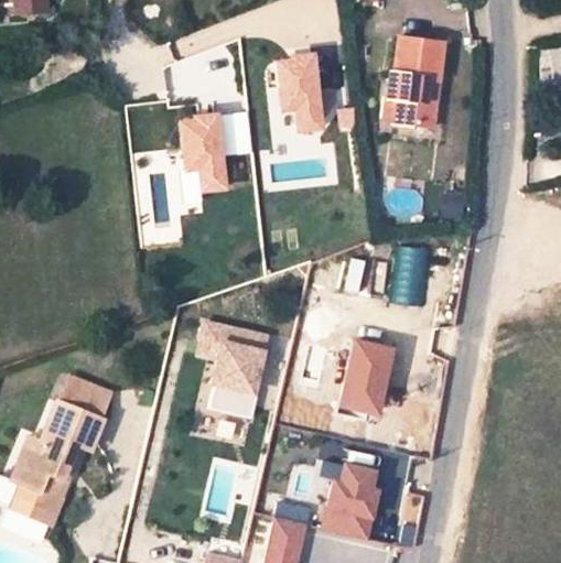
[(45,0),(17,0),(19,22),(47,19),(45,0)]
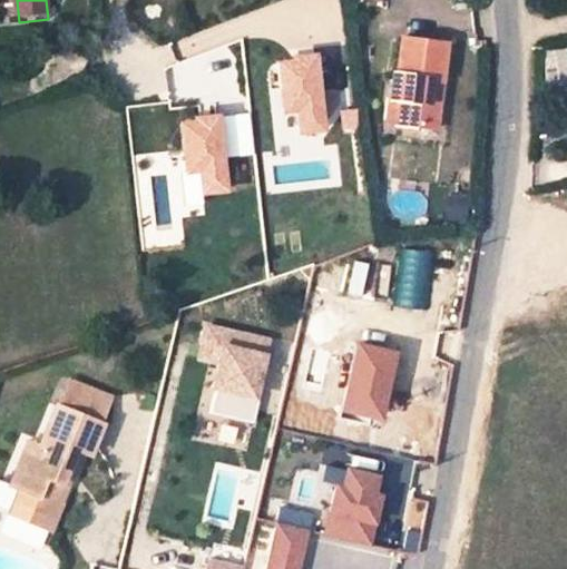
[(289,36),(292,50),(314,45),(310,30),(289,36)]
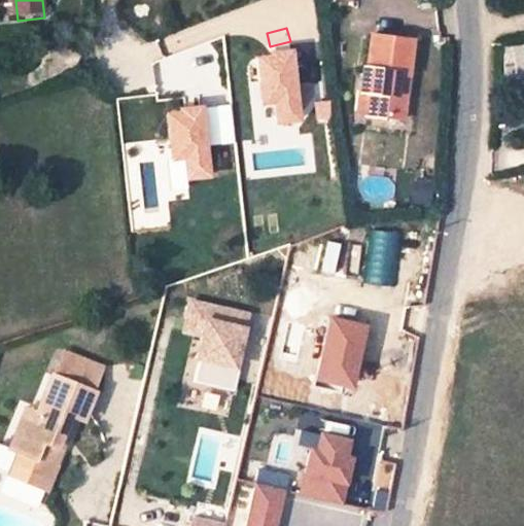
[(396,90),(397,69),(409,70),(412,36),(371,32),(369,63),(362,63),(360,86),(371,88),(368,110),(404,115),(407,91),(396,90)]
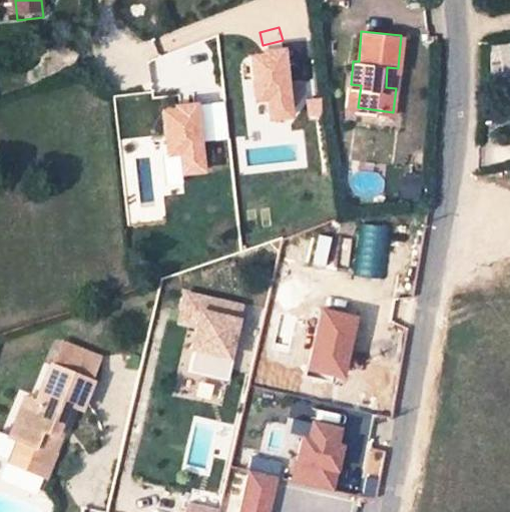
[(387,67),(386,87),(396,88),(398,68),(387,67)]
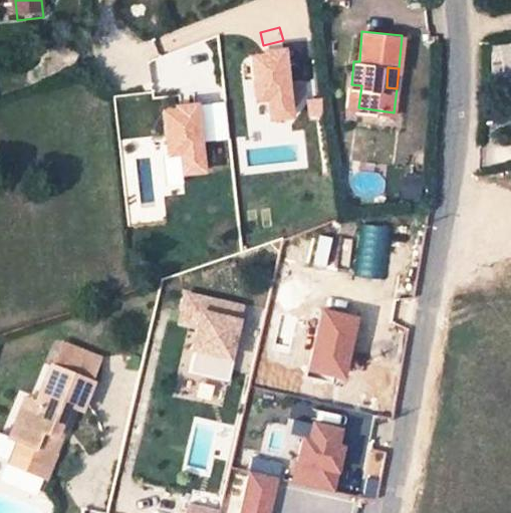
[(358,107),(361,85),(351,84),(349,107),(358,107)]
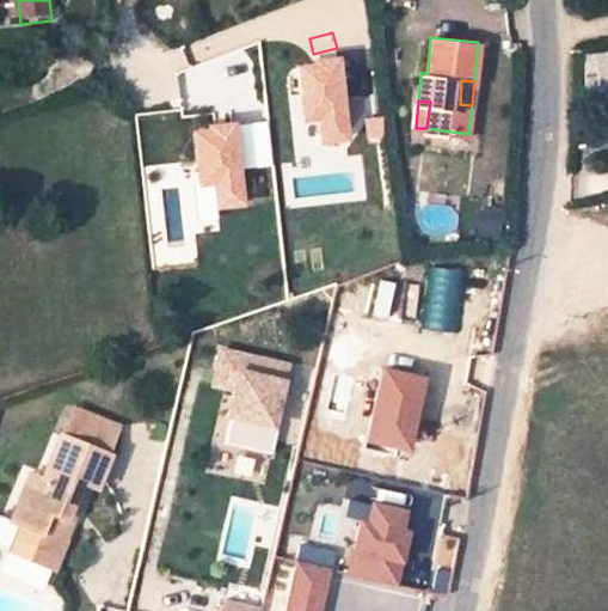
[(429,269),(428,331),(464,331),(466,270),(429,269)]
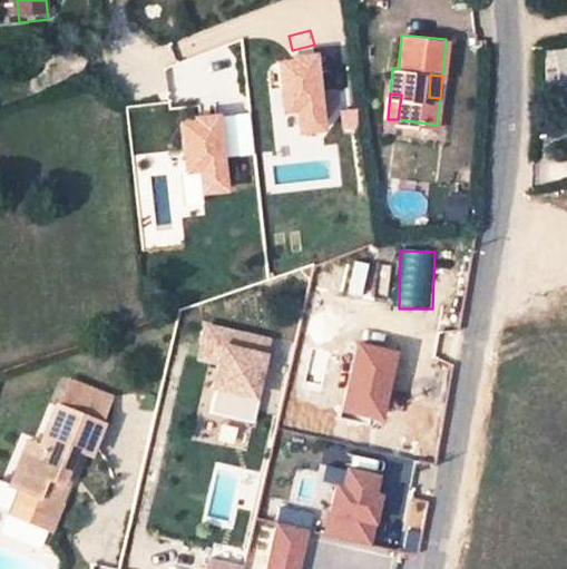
[(212,365),(202,412),(251,423),(271,337),(202,322),(193,361),(212,365)]
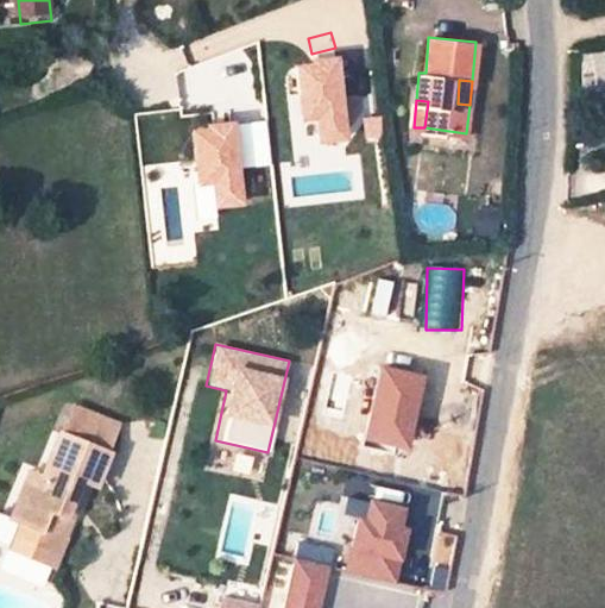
[(339,383),(328,428),(365,437),(376,393),(339,383)]
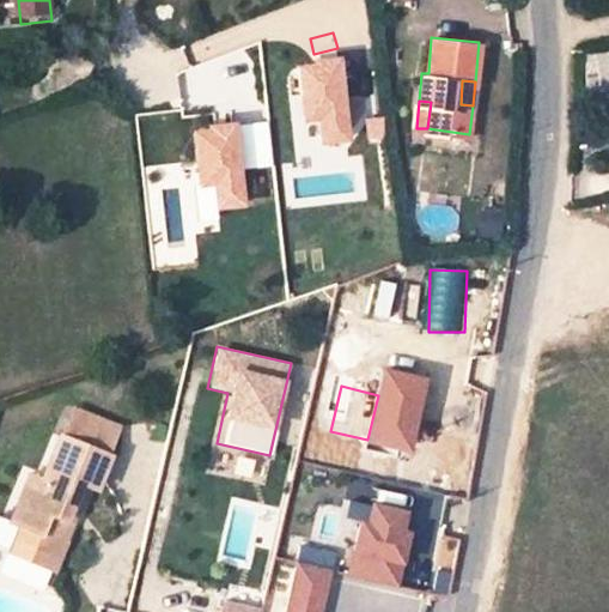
[(68,442),(110,458),(121,430),(79,413),(68,442)]
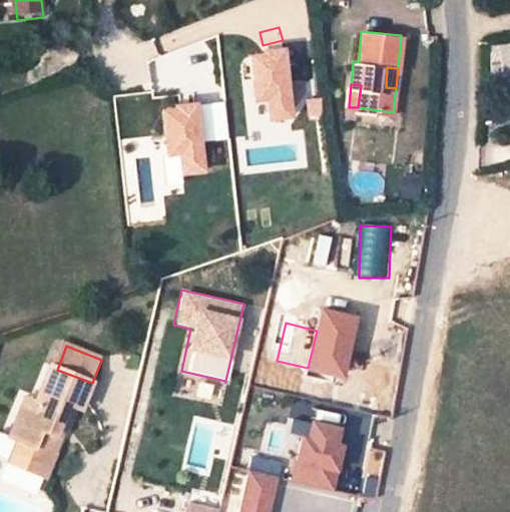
[(33,401),(24,424),(27,424),(20,443),(11,440),(6,438),(0,440),(0,458),(50,478),(59,454),(66,437),(60,435),(63,426),(69,428),(73,417),(67,415),(67,414),(70,406),(77,409),(84,412),(96,384),(92,383),(57,370),(55,369),(42,404),(35,402),(33,401)]
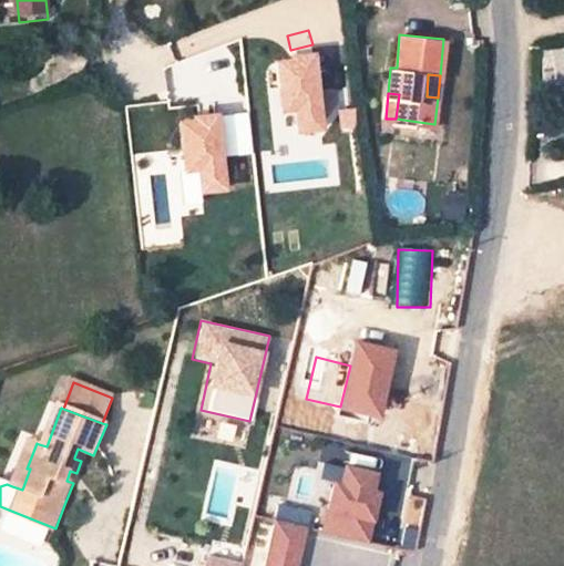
[(22,490),(30,469),(27,469),(37,443),(30,441),(20,465),(12,486),(22,490)]
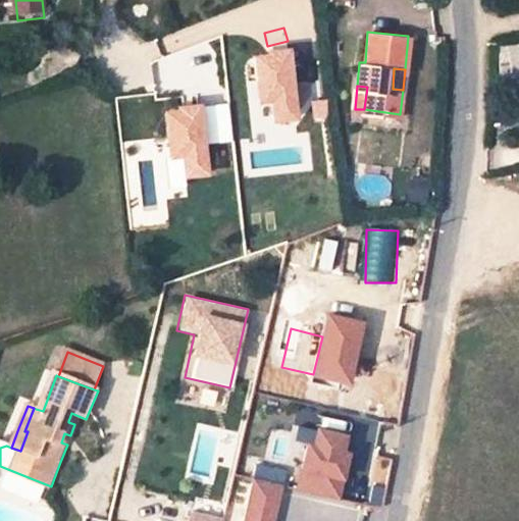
[(349,456),(313,447),(304,492),(339,501),(349,456)]
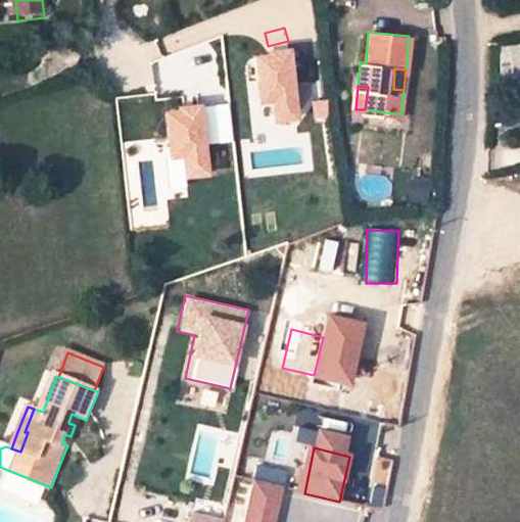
[(276,521),(284,487),(255,481),(246,521),(276,521)]
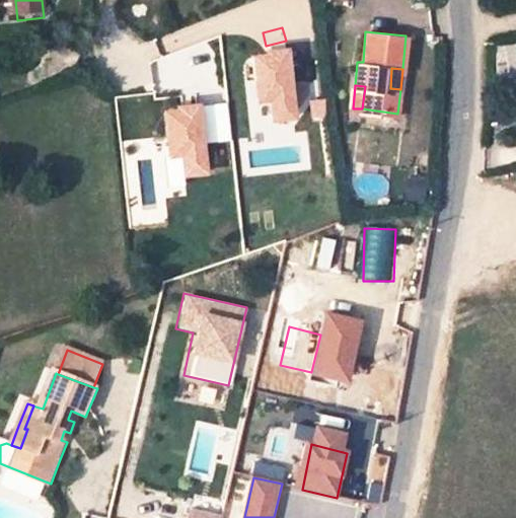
[(188,507),(183,517),(219,517),(220,515),(188,507)]
